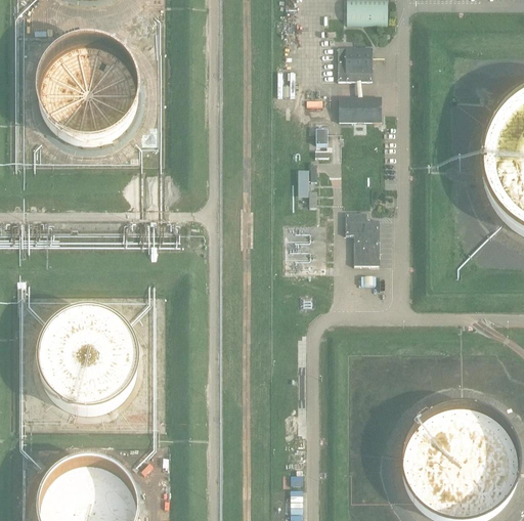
[(347,0),(347,26),(389,26),(388,0),(347,0)]
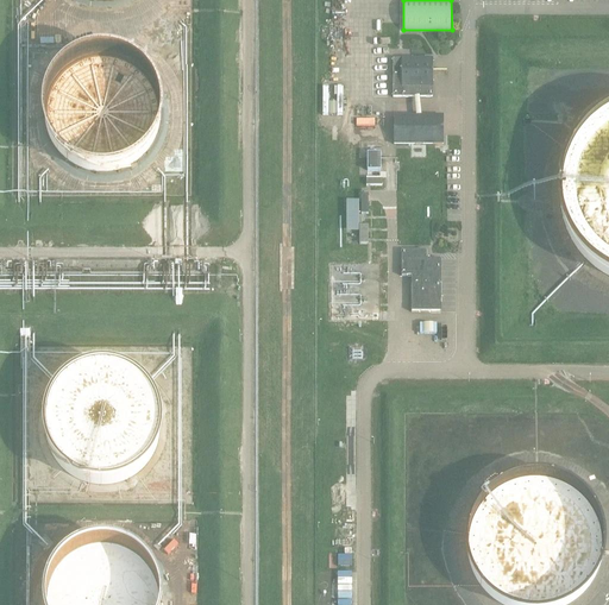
[(149,158),(162,142),(168,123),(167,102),(158,83),(145,68),(127,57),(107,54),(87,57),(70,67),(56,80),(48,98),(45,117),(50,137),(60,153),(74,166),(92,174),(112,175),(132,170),(149,158)]
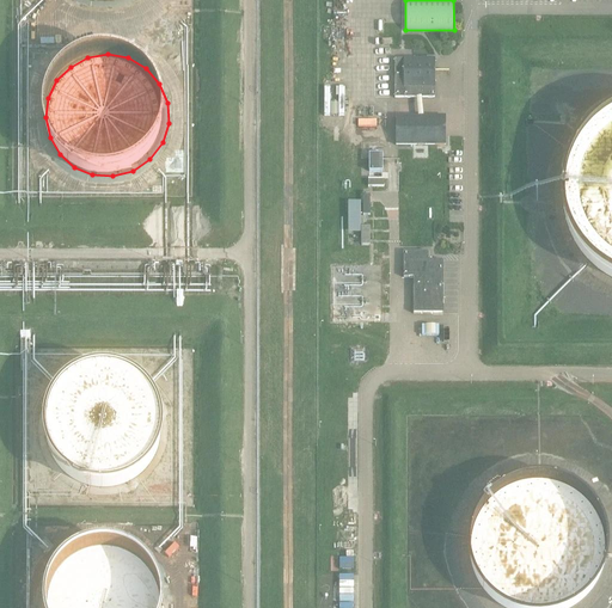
[(435,55),(396,55),(396,94),(435,94),(435,85),(435,55)]
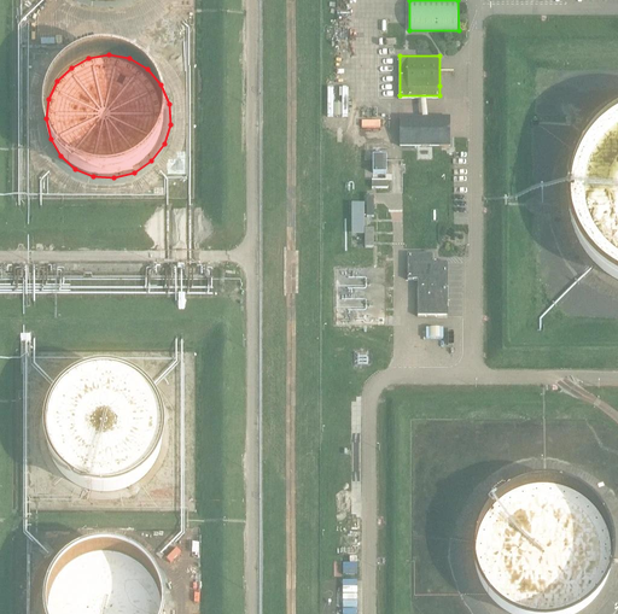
[(333,100),(333,85),(327,85),(327,113),(348,113),(348,93),(350,93),(350,85),(339,85),(339,93),(342,93),(342,100),(333,100)]
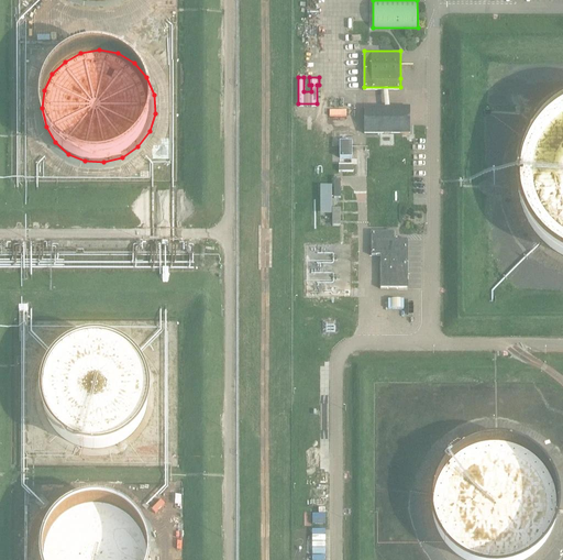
[(562,99),(545,110),(527,133),(518,162),(518,191),(528,220),(548,243),(562,252),(562,99)]
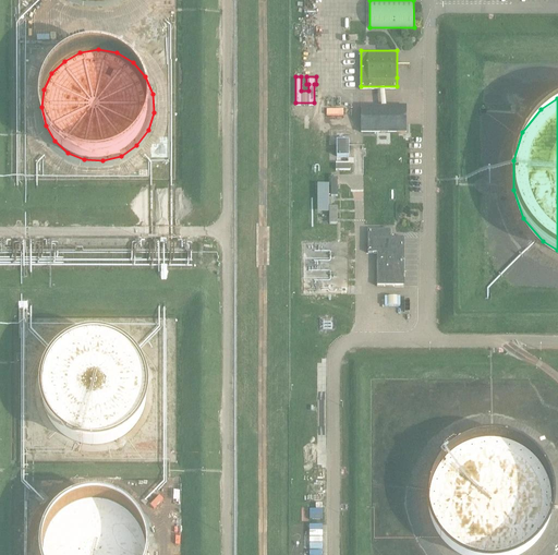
[(407,103),(361,103),(361,129),(407,130),(407,103)]
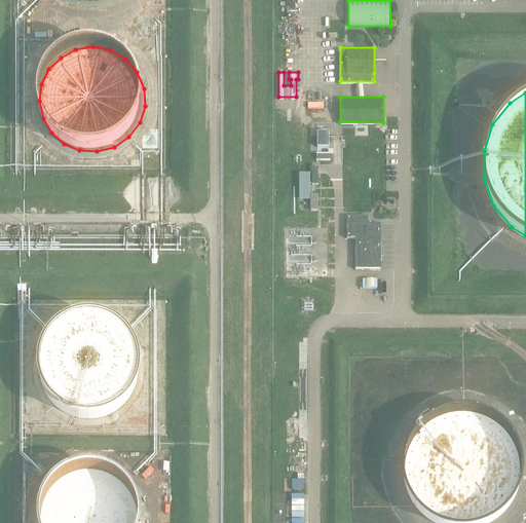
[(329,145),(329,129),(317,131),(317,145),(329,145)]
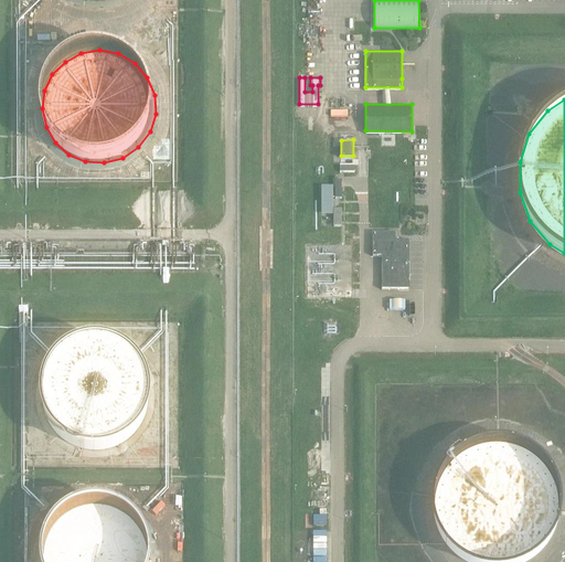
[(382,253),(382,286),(409,286),(409,237),(396,237),(396,230),(373,230),(373,253),(382,253)]
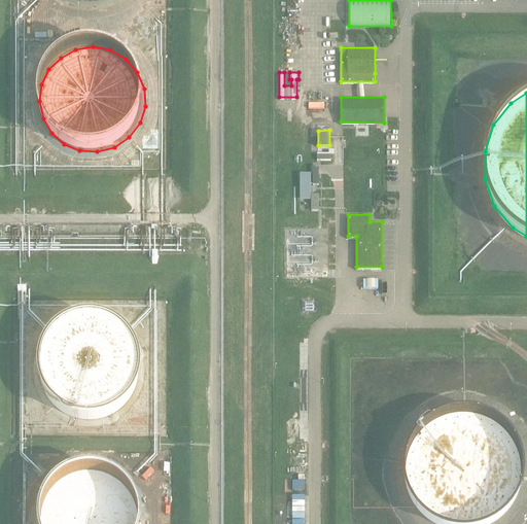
[(127,403),(138,388),(143,371),(142,353),(135,337),(124,323),(108,315),(91,312),(73,314),(59,322),(46,335),(39,349),(37,367),(41,383),(49,397),(62,409),(77,415),(95,417),(112,412),(127,403)]
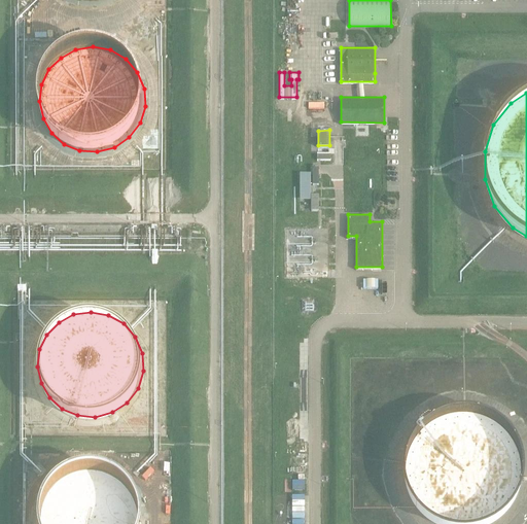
[(511,501),(521,484),(525,465),(523,446),(515,427),(500,414),(483,405),(463,403),(444,407),(427,416),(414,431),(407,449),(406,468),(412,488),(423,503),(438,515),(457,521),(477,521),(495,514),(511,501)]
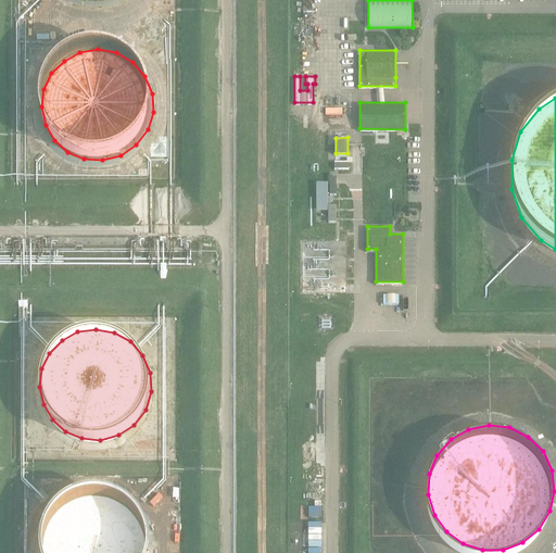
[(151,552),(151,536),(144,518),(131,504),(115,495),(97,492),(79,494),(63,503),(51,516),(43,532),(41,550),(41,552),(151,552)]
